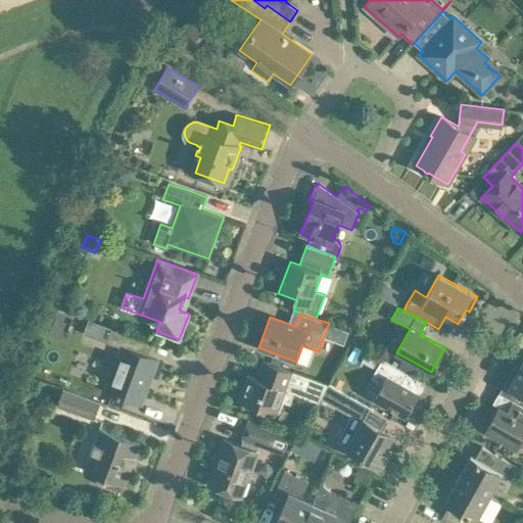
[(151,343),(151,342),(112,328),(107,342),(122,347),(106,391),(142,405),(158,360),(141,353),(146,341),(151,343)]
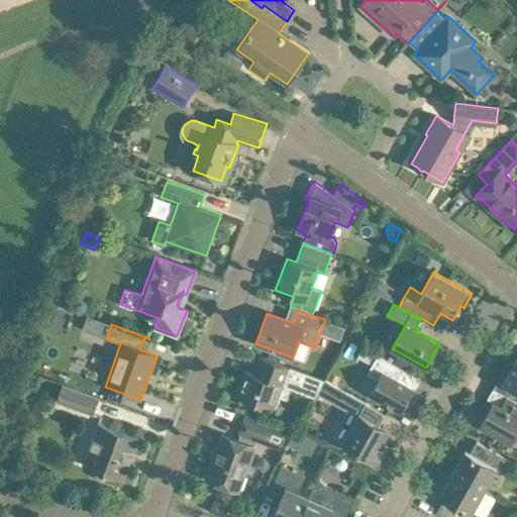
[(362,347),(356,356),(366,362),(372,353),(362,347)]
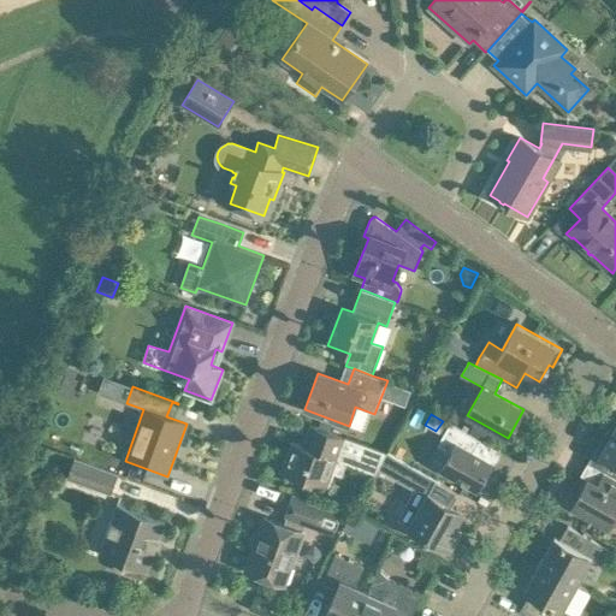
[(473,451),(479,439),(444,419),(443,421),(436,431),(443,436),(438,445),(450,452),(440,469),(478,491),(493,463),(473,451)]
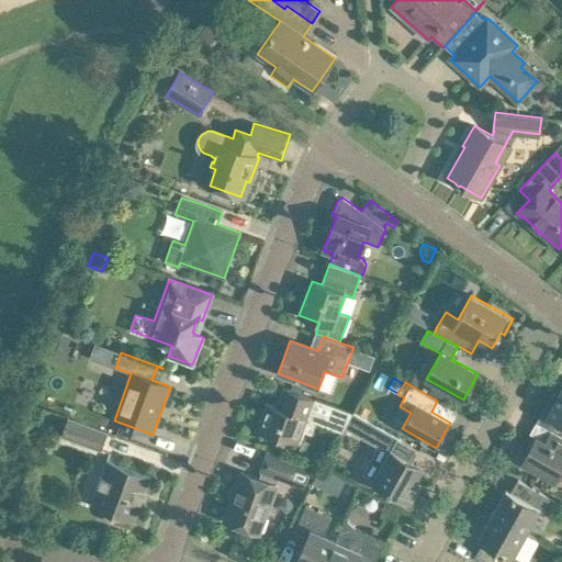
[(352,414),(282,388),(276,406),(266,403),(265,404),(267,404),(257,430),(278,438),(278,437),(298,445),(303,430),(312,434),(316,423),(341,433),(352,414)]
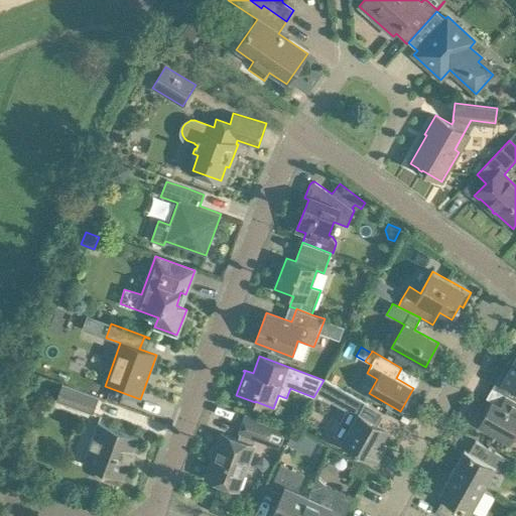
[(515,357),(502,382),(515,389),(515,391),(512,398),(515,400),(515,357)]
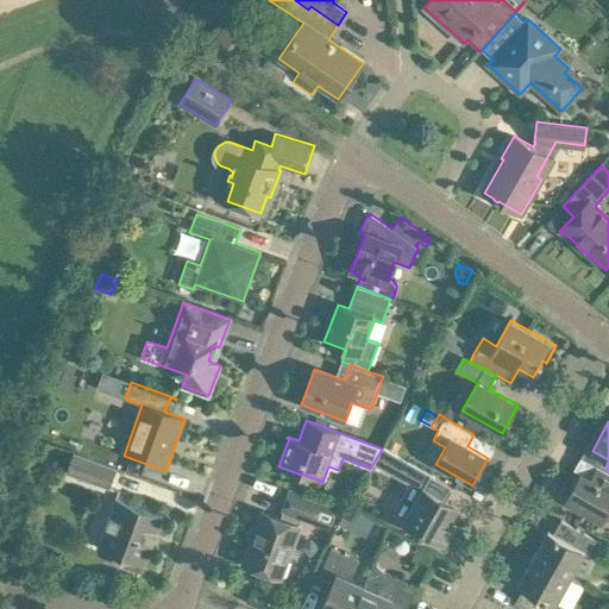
[(75,453),(68,472),(111,488),(118,469),(75,453)]
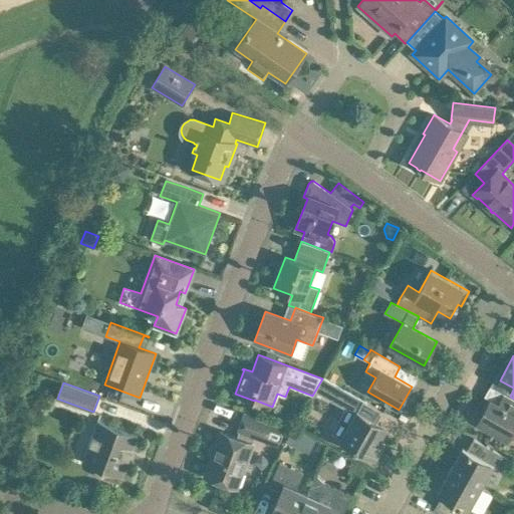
[(340,388),(333,401),(344,408),(356,414),(342,440),(341,442),(375,461),(384,443),(379,440),(387,428),(375,422),(381,411),(370,405),(340,388)]
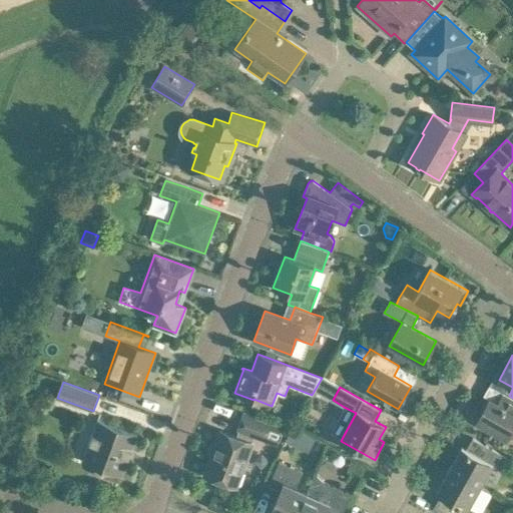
[(512,398),(509,396),(504,394),(498,404),(489,399),(482,412),(478,409),(473,418),(477,421),(477,422),(508,439),(512,429),(512,398)]
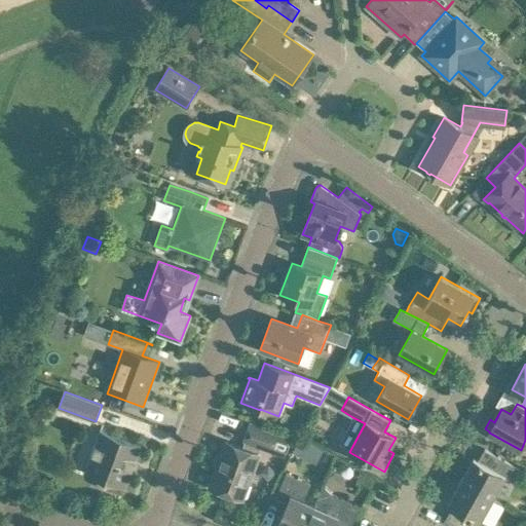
[(226,442),(210,487),(242,499),(259,453),(258,453),(260,446),(286,454),(292,438),(251,423),(245,440),(246,441),(242,447),(226,442)]
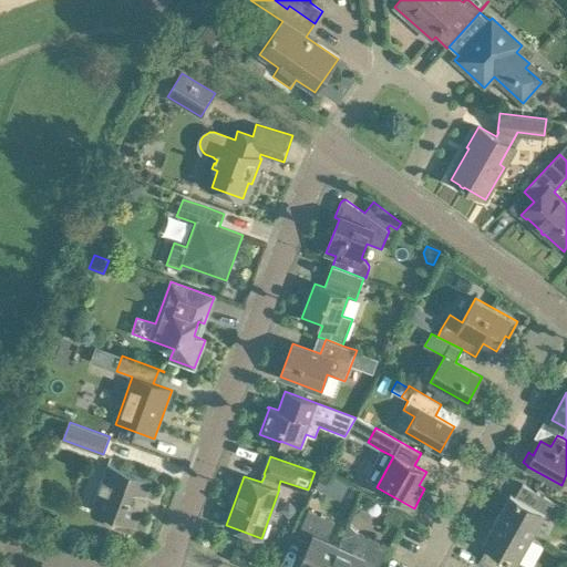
[(135,526),(153,481),(107,464),(91,511),(106,515),(105,518),(105,522),(107,526),(113,527),(117,526),(121,523),(122,522),(135,526)]
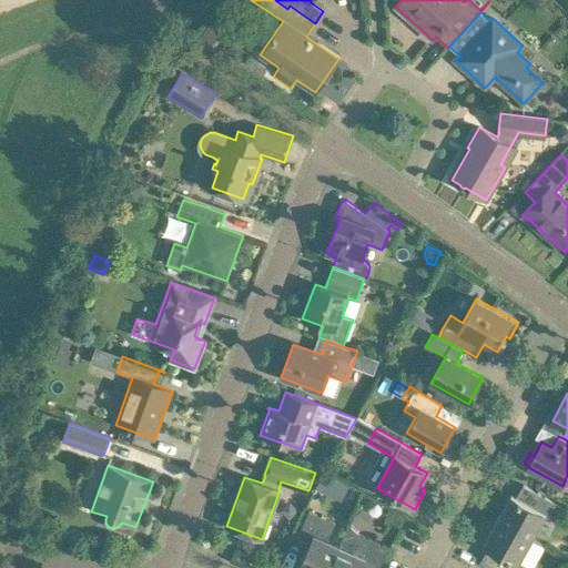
[(323,473),(315,488),(327,494),(335,479),(323,473)]
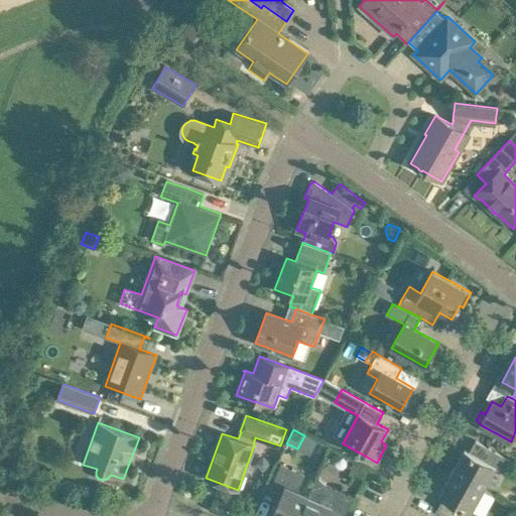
[(511,461),(475,440),(469,452),(465,449),(452,472),(483,490),(495,468),(504,473),(511,461)]
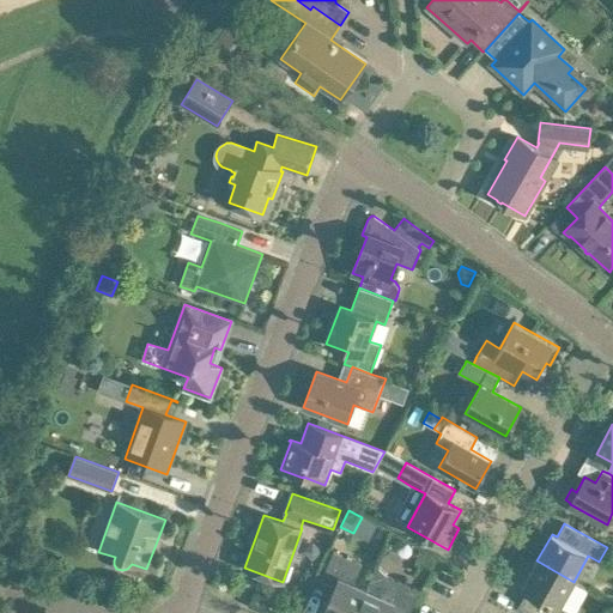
[(334,551),(321,580),(335,586),(327,602),(325,601),(319,612),(356,612),(366,590),(365,589),(353,583),(363,564),(334,551)]
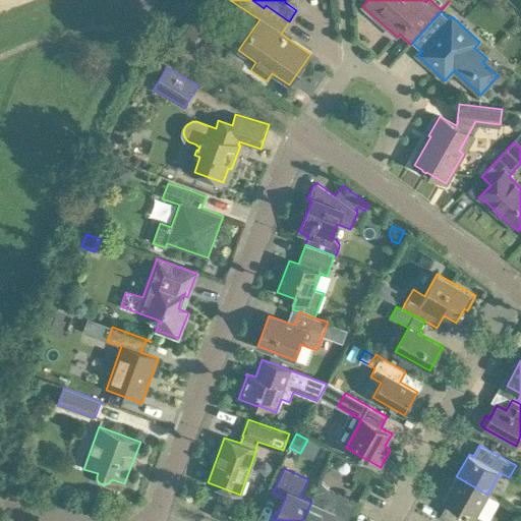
[(484,520),(476,516),(487,495),(456,476),(444,500),(448,502),(440,517),(446,520),(484,520)]
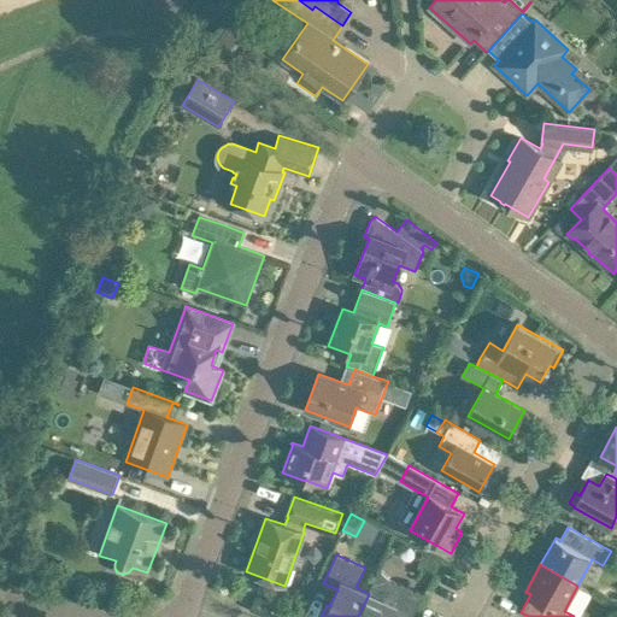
[(391,579),(391,580),(380,568),(368,593),(369,594),(358,616),(391,616),(392,615),(397,616),(411,616),(423,594),(391,579)]
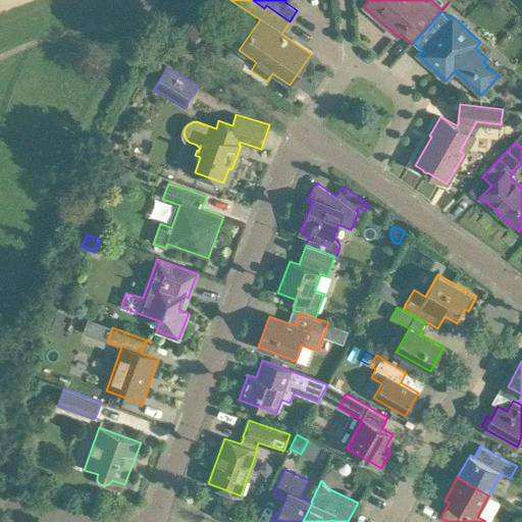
[(220,506),(217,514),(228,518),(230,510),(220,506)]
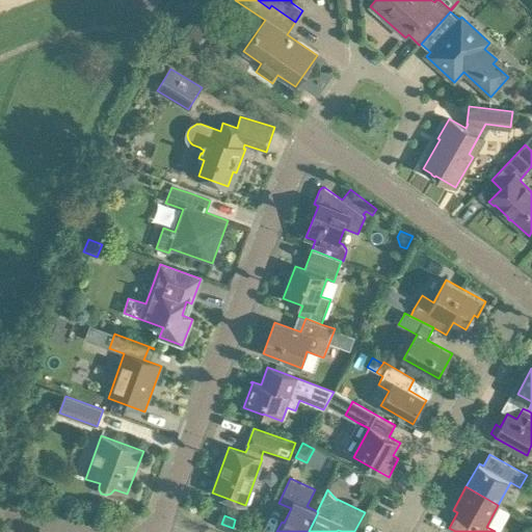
[(364,531),(378,531),(381,526),(371,521),(364,531)]
